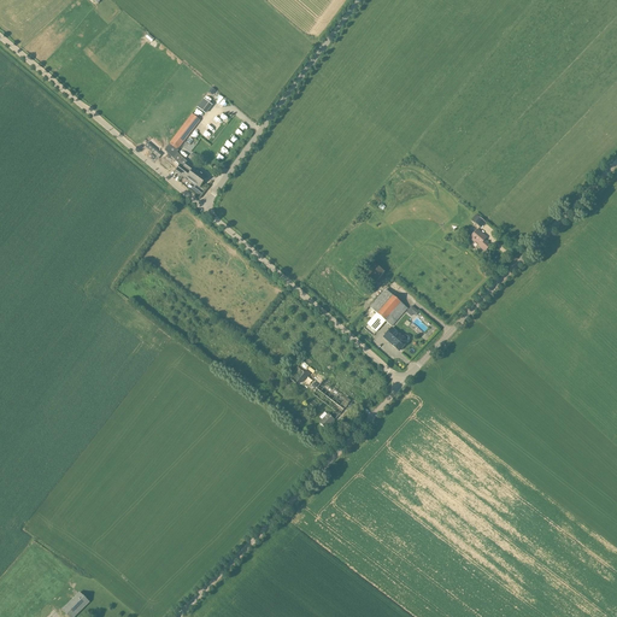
[(222,95),(216,103),(221,107),(228,100),(222,95)]
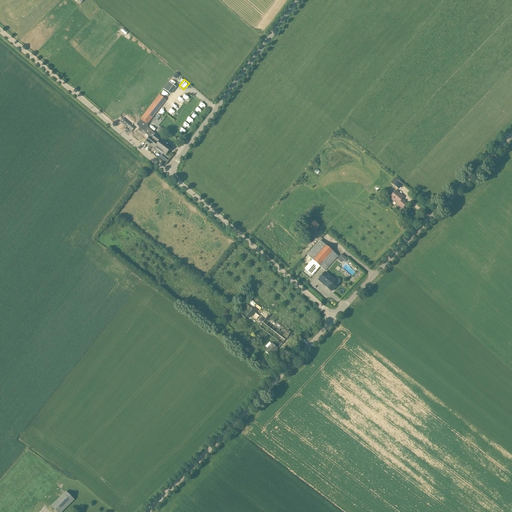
[(170,82),(164,89),(171,94),(176,87),(170,82)]
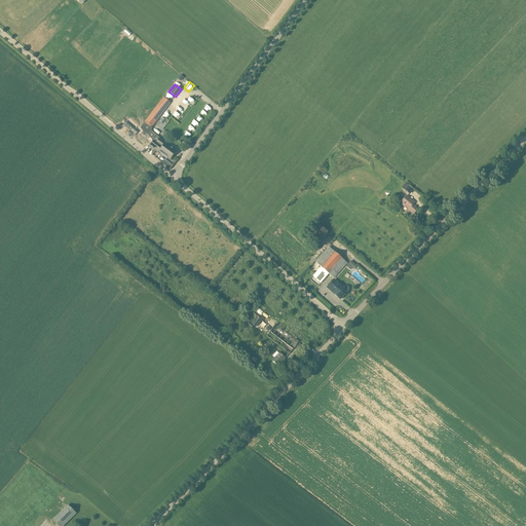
[(145,122),(141,127),(154,141),(156,143),(174,155),(177,151),(159,138),(151,129),(152,128),(151,127),(156,120),(171,103),(164,98),(145,122)]
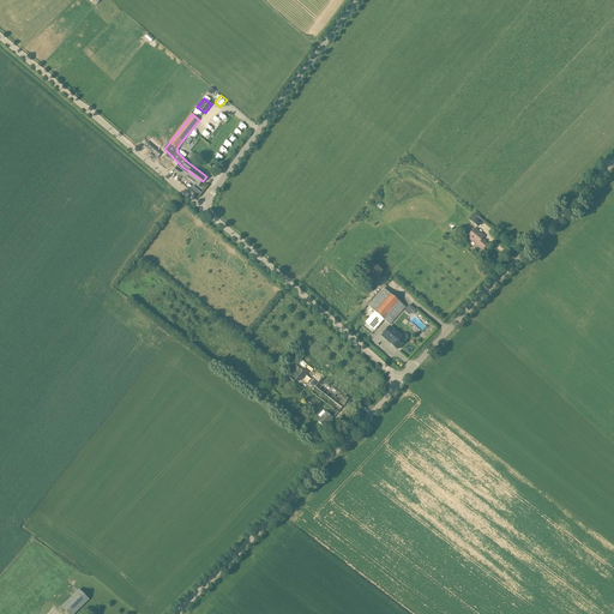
[(161,154),(146,142),(144,145),(158,157),(161,154)]
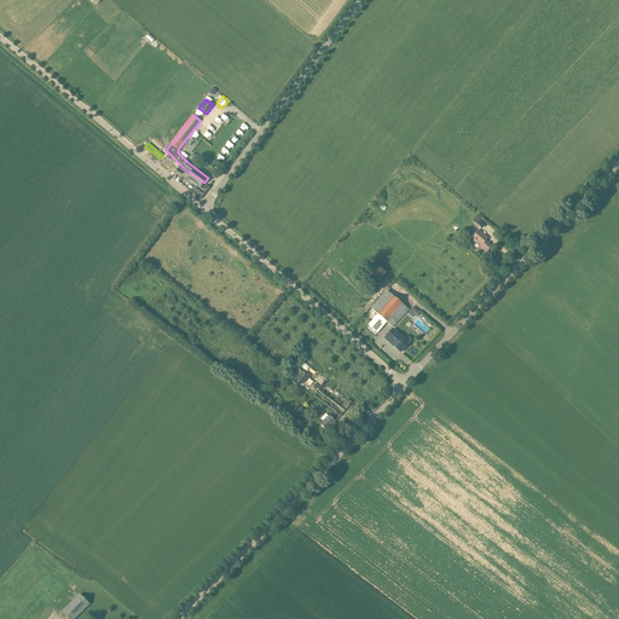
[(180,165),(175,172),(186,180),(187,179),(201,189),(204,183),(184,168),(181,166),(180,165)]
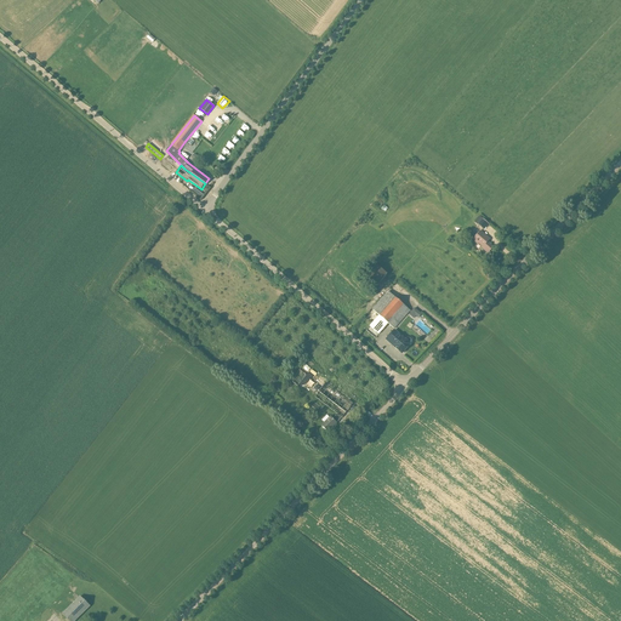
[(483,218),(478,224),(484,229),(489,223),(483,218)]
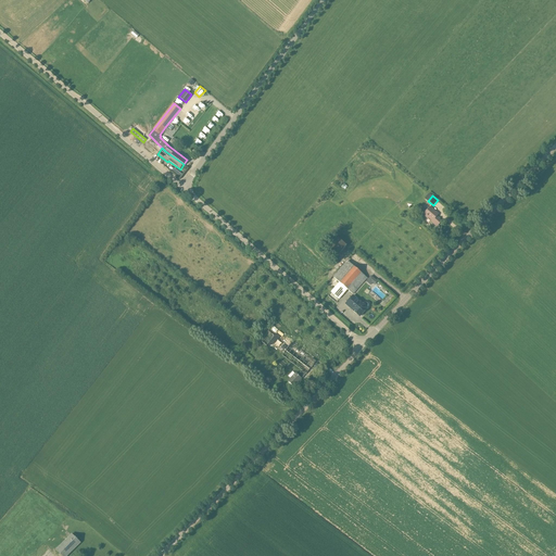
[(430,206),(424,214),(437,226),(441,222),(438,218),(439,218),(437,216),(439,214),(430,206)]
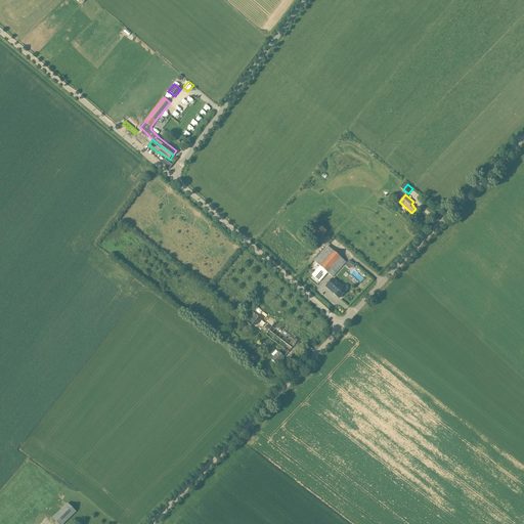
[(317,223),(306,235),(315,245),(326,231),(317,223)]
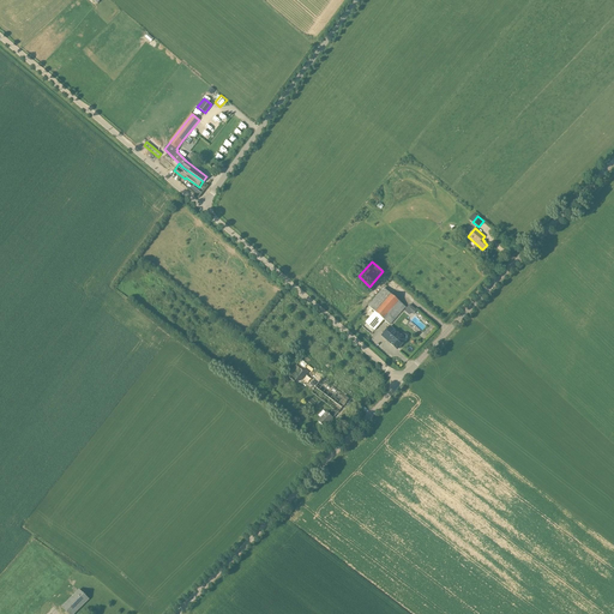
[(375,312),(362,326),(371,335),(384,319),(390,325),(405,307),(384,289),(369,307),(375,312)]
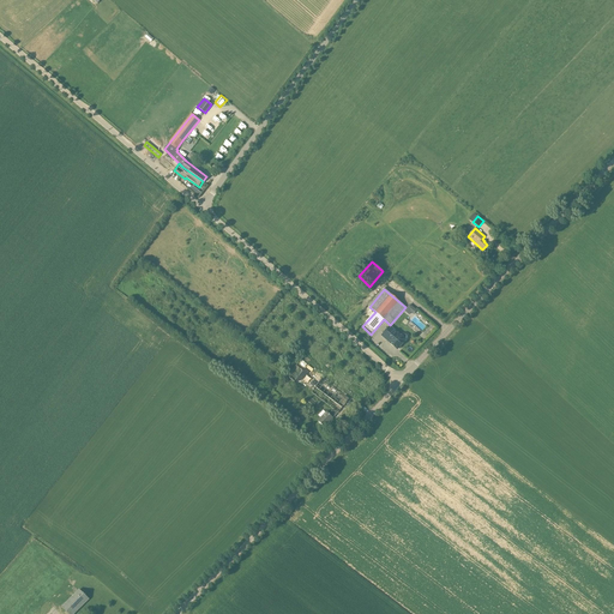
[(405,309),(410,314),(413,312),(415,314),(419,311),(411,304),(405,309)]
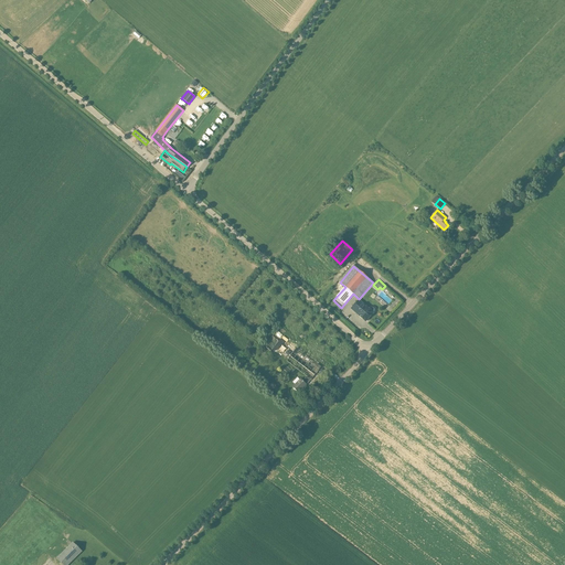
[(369,318),(373,312),(374,311),(374,309),(373,308),(371,308),(370,309),(359,300),(352,309),(360,316),(360,317),(361,318),(362,318),(365,321),(366,321),(368,321),(369,319),(369,318)]
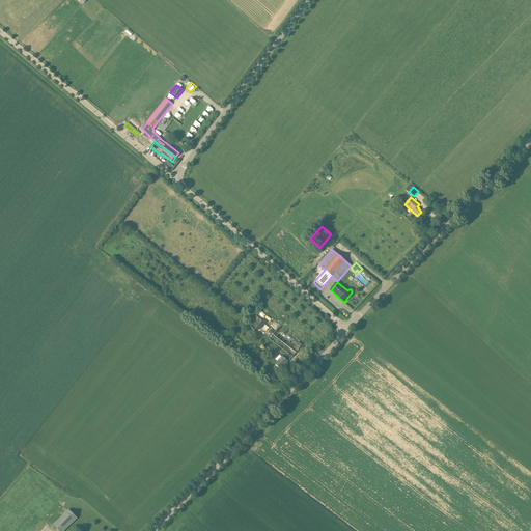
[(261,310),(250,324),(255,328),(267,315),(261,310)]
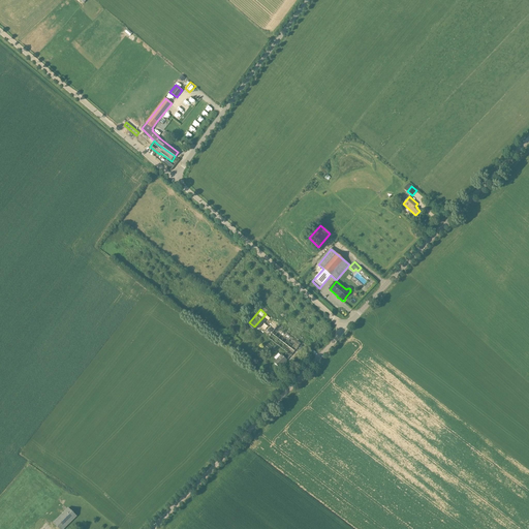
[(255,327),(258,330),(268,319),(263,316),(255,327)]
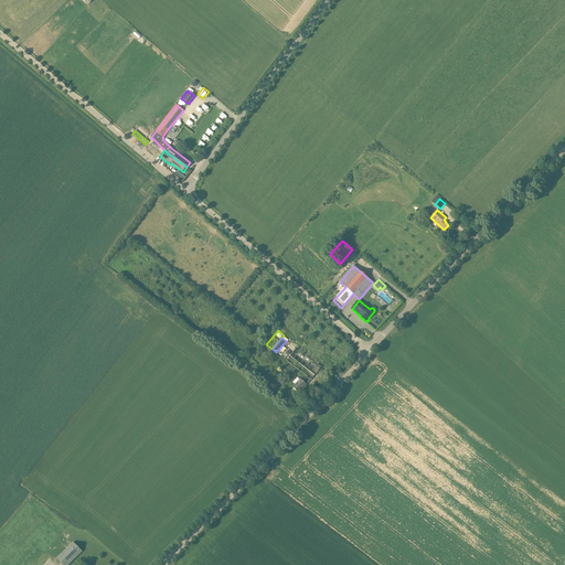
[(307,376),(304,381),(300,379),(292,386),(298,393),(307,384),(311,380),(321,366),(297,348),(287,361),(307,376)]
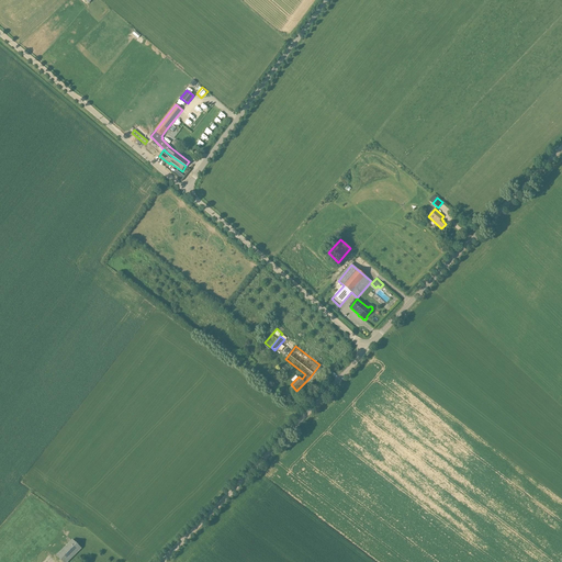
[(72,539),(57,555),(63,561),(67,561),(81,548),(72,539)]
